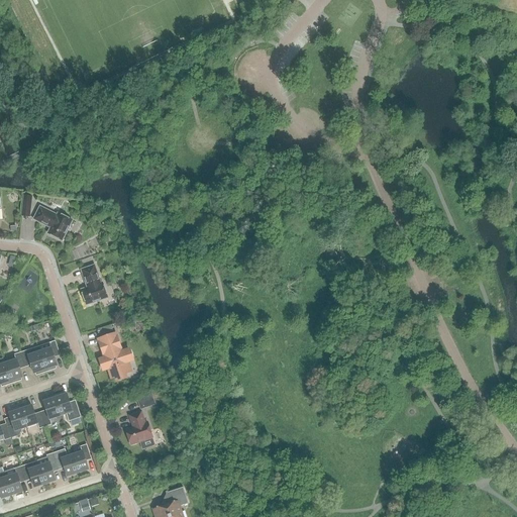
[(23,195),(20,216),(29,217),(31,196),(23,195)]
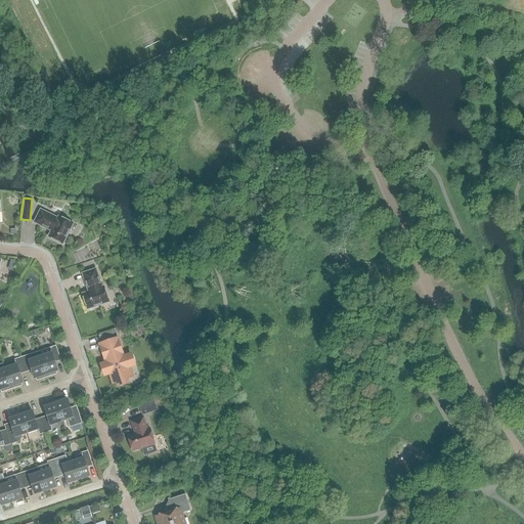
[(51,231),(48,236),(62,244),(73,224),(58,217),(57,218),(40,210),(34,222),(51,231)]
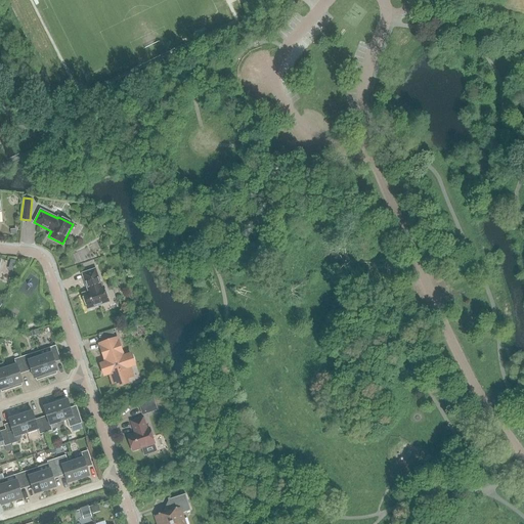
[(88,292),(82,294),(87,309),(108,302),(103,287),(101,288),(95,269),(82,273),(88,292)]
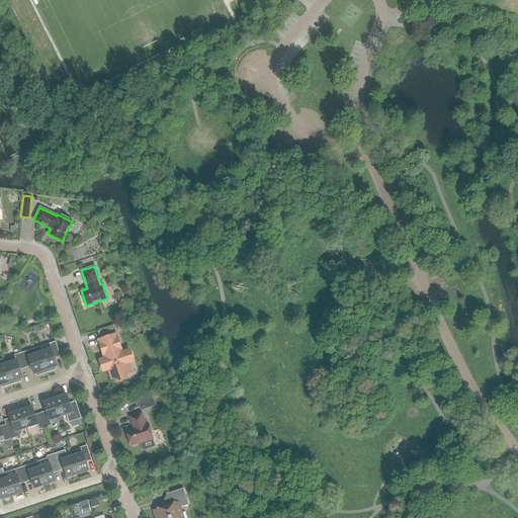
[(111,378),(127,372),(124,363),(133,360),(130,351),(121,353),(115,335),(99,341),(105,359),(102,360),(105,369),(108,368),(111,378)]
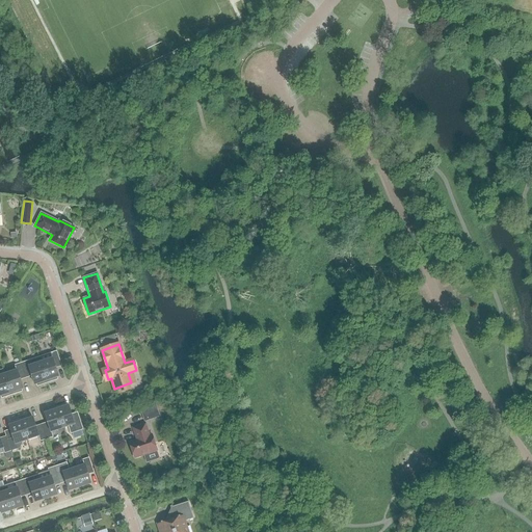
[(56,351),(38,357),(47,382),(56,379),(55,378),(58,376),(54,365),(60,363),(56,351)]
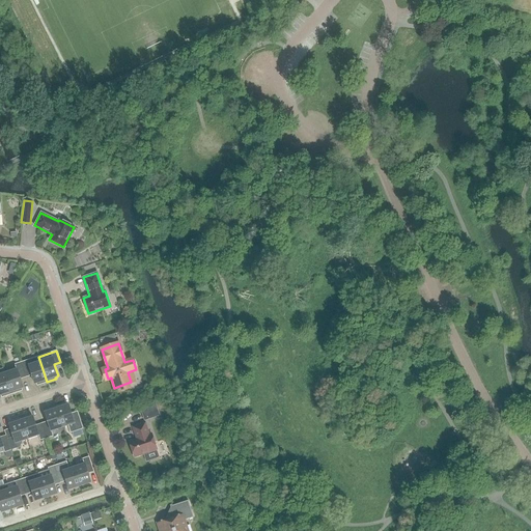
[(38,357),(21,362),(25,374),(30,372),(34,384),(37,383),(38,385),(47,382),(38,357)]
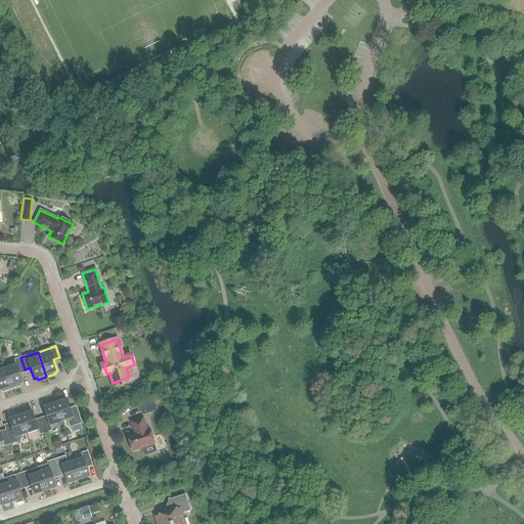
[(18,372),(25,369),(20,357),(14,359),(15,364),(4,368),(11,388),(19,386),(19,384),(23,383),(18,372)]
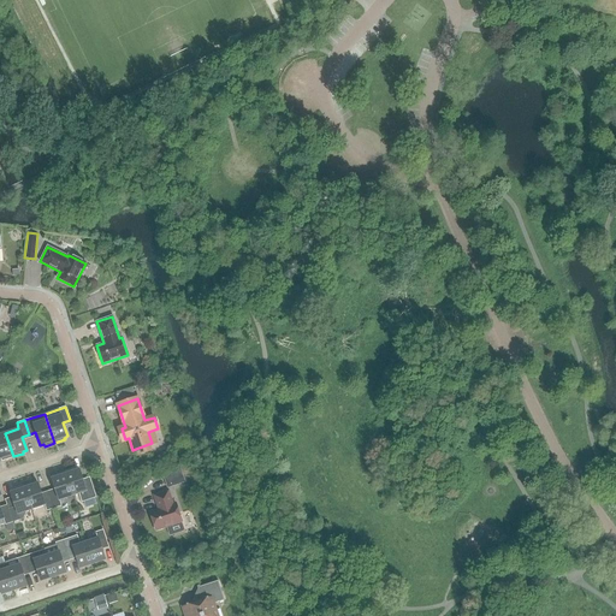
[(0,458),(3,458),(4,460),(13,456),(5,433),(0,434),(0,458)]
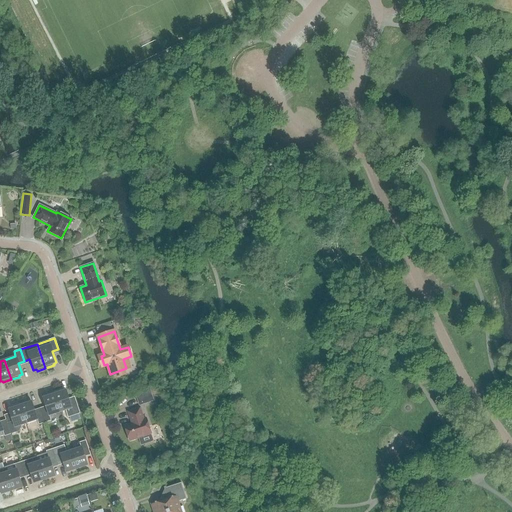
[(149,388),(134,393),(138,406),(141,405),(150,402),(153,401),(149,388)]
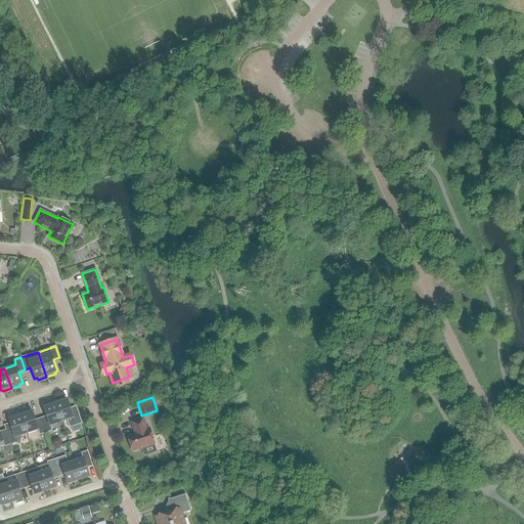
[(63,399),(55,401),(61,422),(67,420),(70,427),(82,423),(77,409),(71,410),(68,399),(63,400),(63,399)]
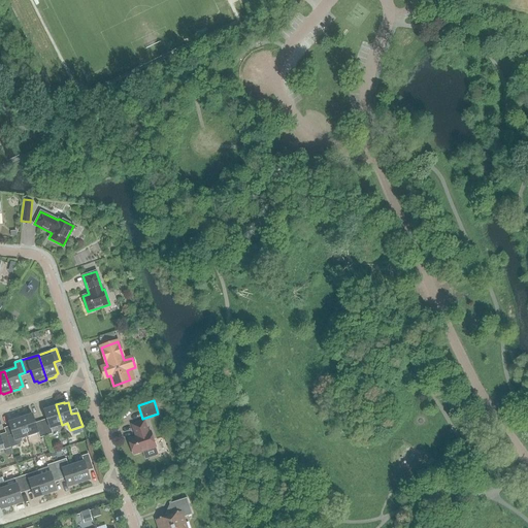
[(47,422),(42,424),(46,436),(53,434),(51,429),(62,425),(56,404),(46,407),(47,409),(44,410),(47,422)]
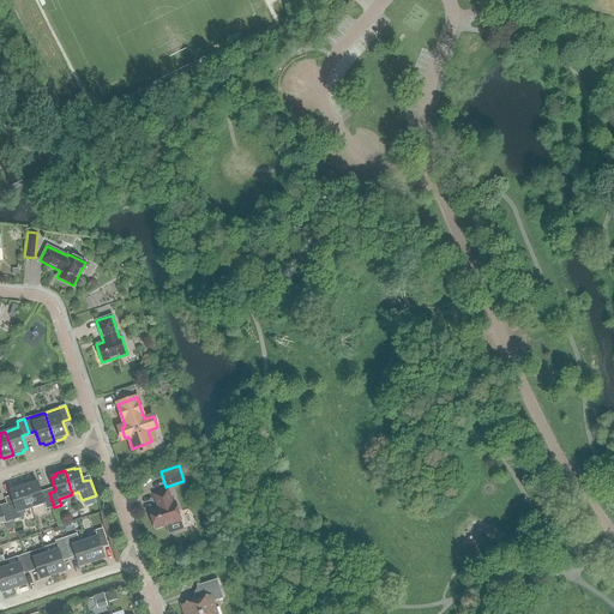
[(46,510),(54,507),(49,493),(42,495),(37,482),(34,483),(32,481),(23,485),(31,507),(44,504),(46,510)]
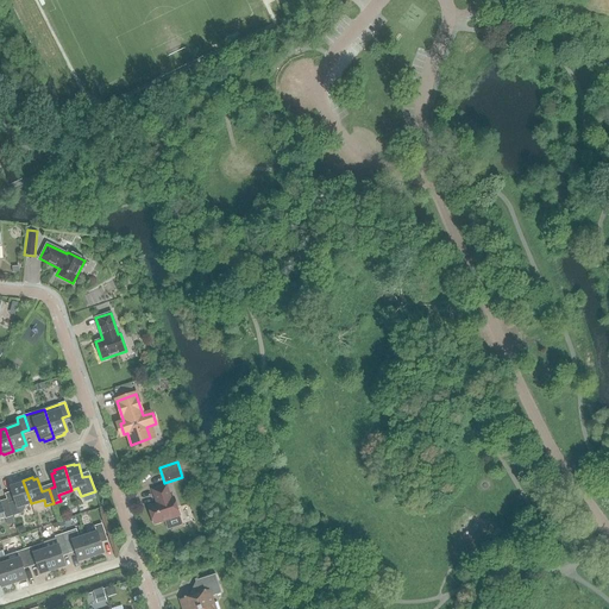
[(24,506),(31,503),(23,481),(13,484),(13,485),(10,487),(14,501),(7,503),(12,516),(23,513),(25,508),(24,506)]
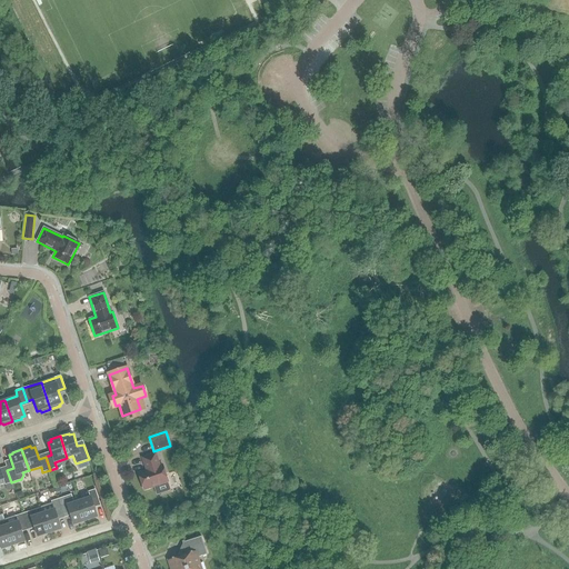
[(138,473),(143,490),(168,482),(162,465),(159,466),(156,453),(142,458),(146,470),(138,473)]
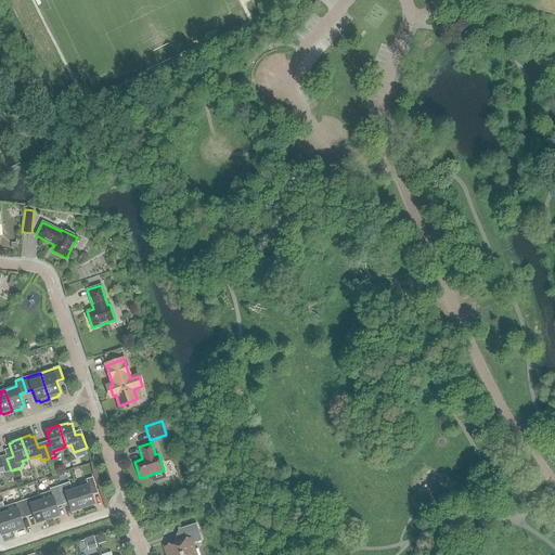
[(4,473),(11,470),(7,459),(1,461),(0,457),(0,468),(3,467),(4,473)]
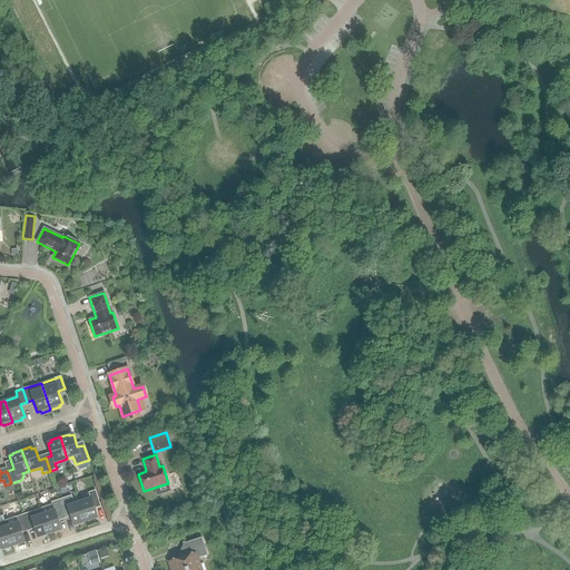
[(90,498),(79,502),(86,522),(97,518),(92,505),(99,503),(95,490),(88,492),(90,498)]
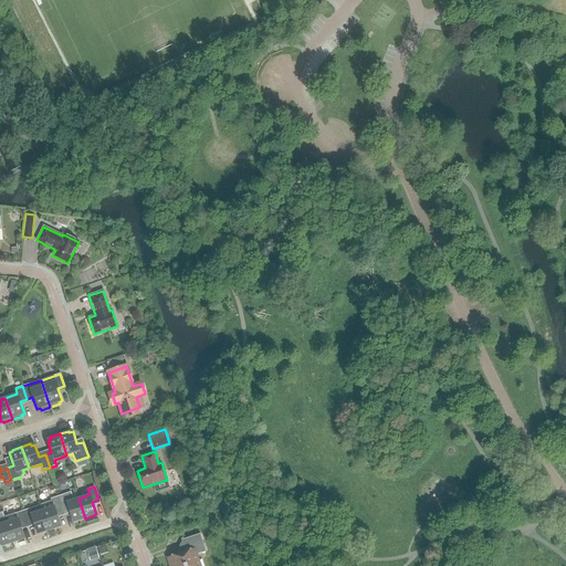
[(73,522),(85,519),(79,499),(73,500),(71,492),(58,496),(62,511),(69,510),(73,522)]
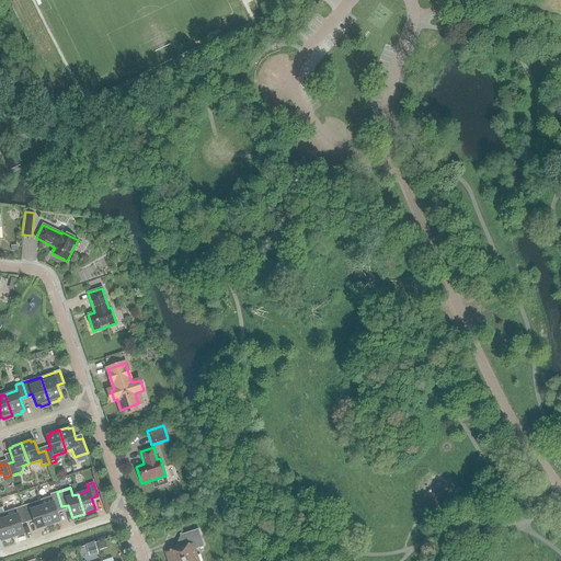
[(52,496),(41,501),(48,525),(60,522),(56,508),(61,506),(57,492),(50,494),(52,496)]
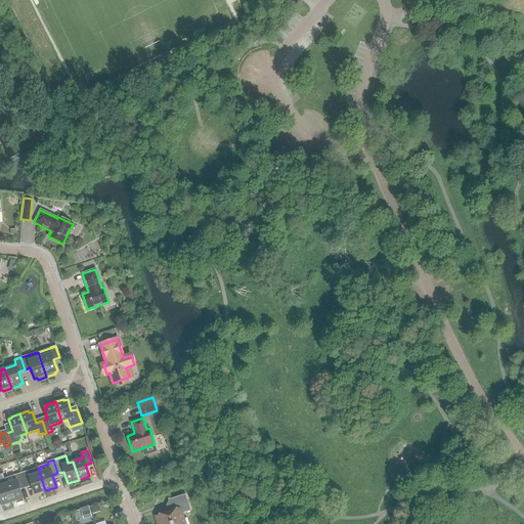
[(35,494),(45,490),(38,468),(20,473),(25,484),(31,482),(35,494)]
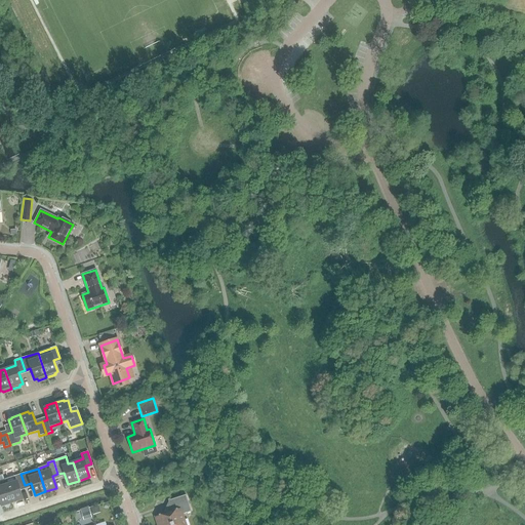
[(25,485),(21,474),(14,476),(16,481),(6,484),(12,502),(23,499),(18,487),(25,485)]
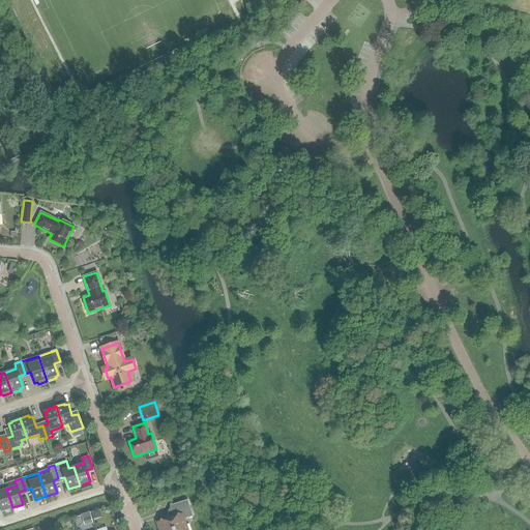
[(0,507),(1,511),(12,507),(6,489),(5,490),(4,484),(0,484),(0,507)]
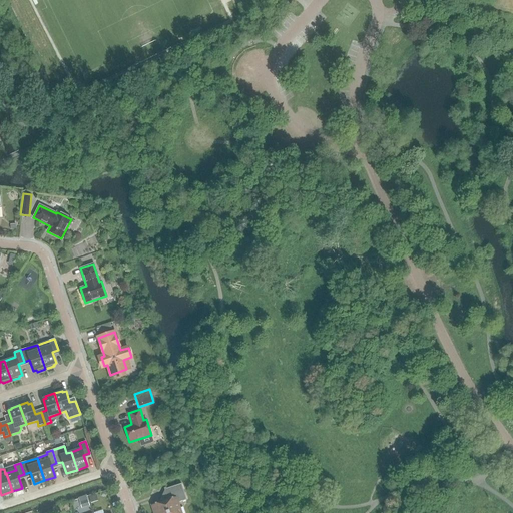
[(178,512),(177,509),(179,508),(177,503),(186,500),(180,484),(164,489),(168,500),(150,505),(152,512),(178,512)]
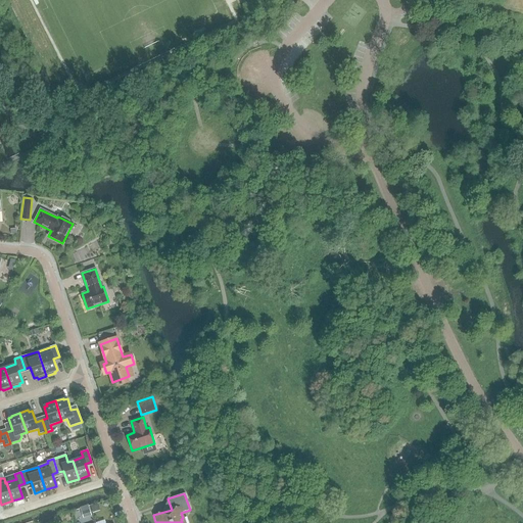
[(91,516),(89,509),(81,512),(83,518),(91,516)]
